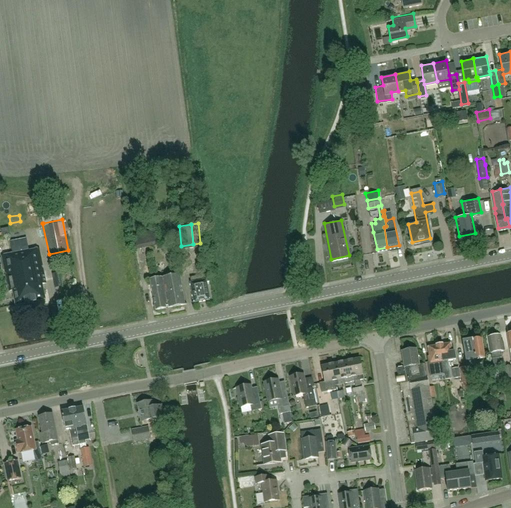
[(157,241),(154,227),(132,232),(135,246),(157,241)]
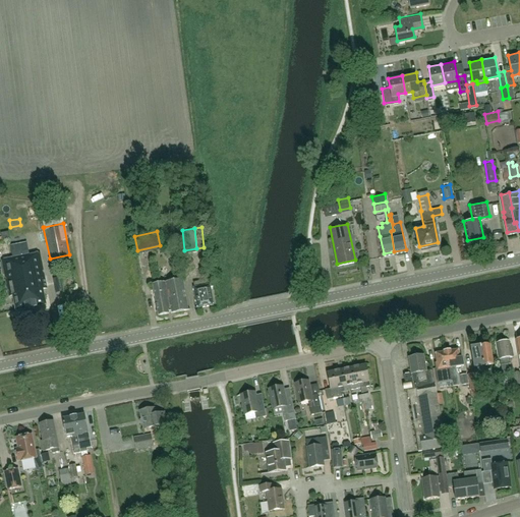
[(11,254),(19,290),(22,289),(25,305),(45,301),(42,285),(46,285),(39,249),(11,254)]
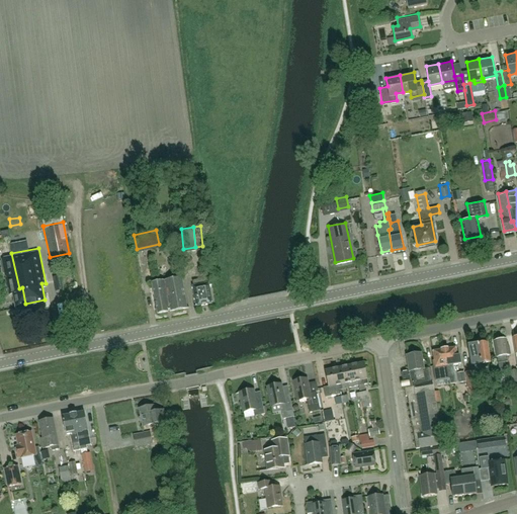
[(19,288),(11,253),(1,255),(8,291),(11,290),(14,306),(25,304),(22,287),(19,288)]
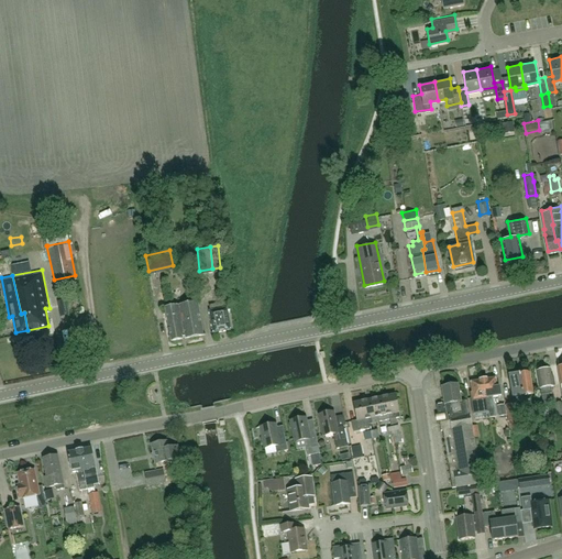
[(228,297),(208,302),(209,307),(208,307),(212,329),(230,326),(227,306),(230,306),(228,297)]
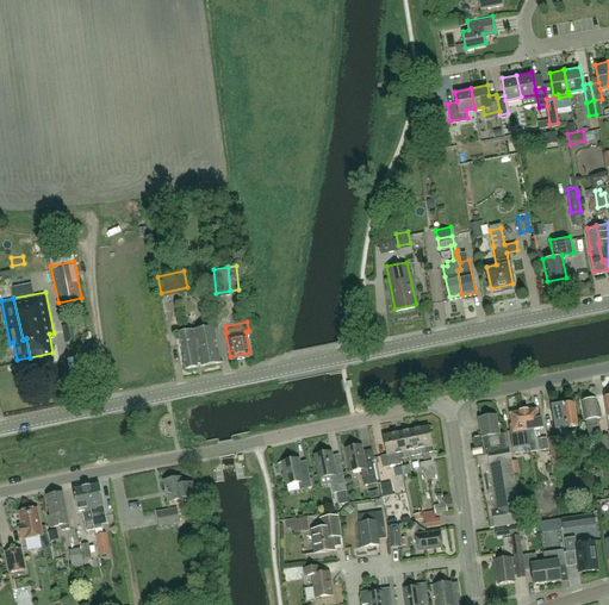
[(197,361),(199,361),(199,362),(219,359),(213,323),(178,329),(185,366),(197,363),(197,361)]
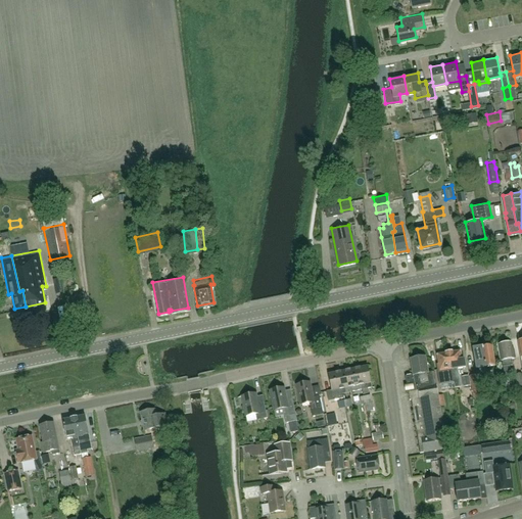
[(515,356),(514,346),(512,346),(511,339),(499,341),(502,358),(504,371),(511,370),(510,363),(512,363),(511,357),(515,356)]
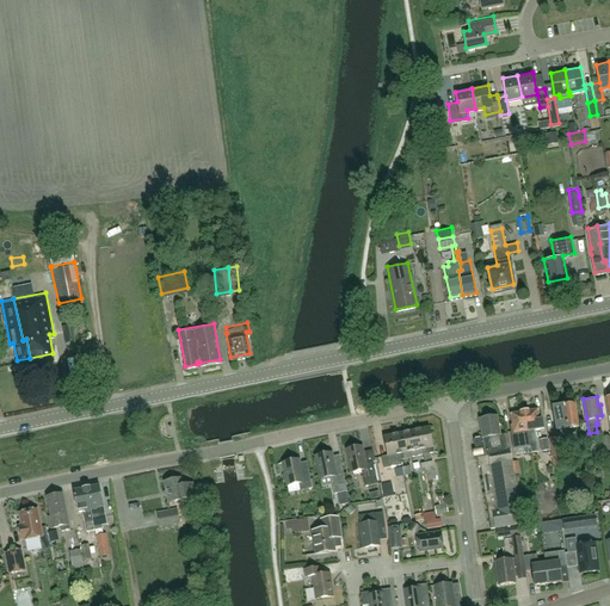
[(572,397),(564,399),(564,402),(553,403),(556,427),(578,424),(574,400),(572,400),(572,397)]
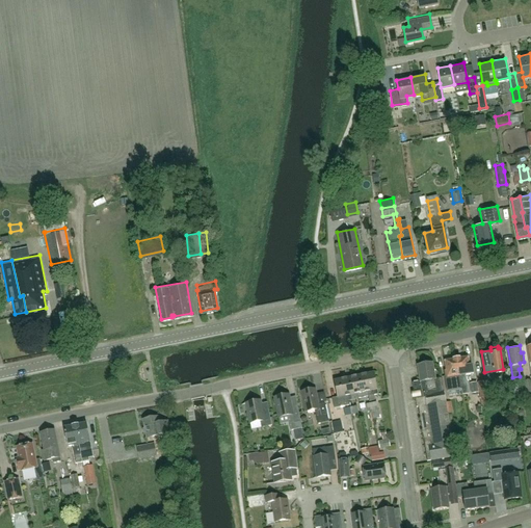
[(468,353),(455,355),(458,372),(461,393),(468,391),(465,371),(473,370),(472,362),(470,362),(468,353)]
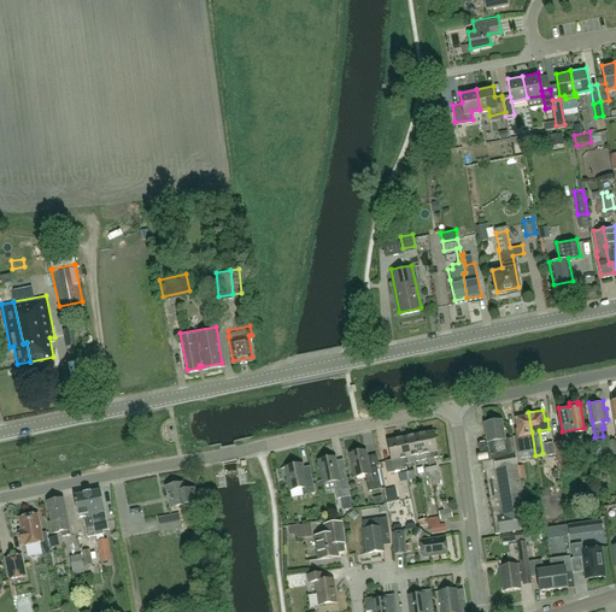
[(522,434),(532,431),(528,412),(515,415),(517,425),(515,425),(516,434),(515,434),(517,449),(526,448),(522,434)]
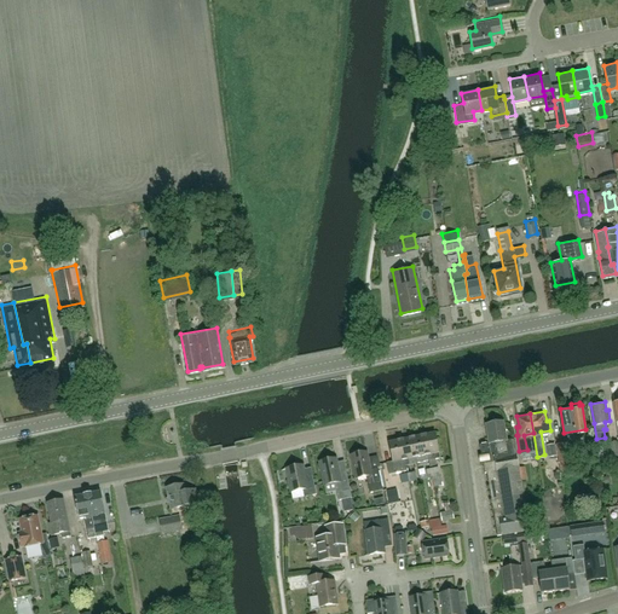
[(503,418),(485,421),(489,439),(506,438),(503,418)]
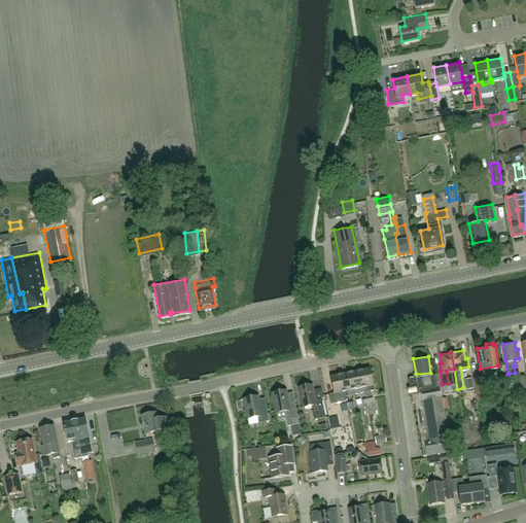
[(370,365),(359,368),(363,389),(364,394),(370,392),(369,388),(374,387),(370,365)]
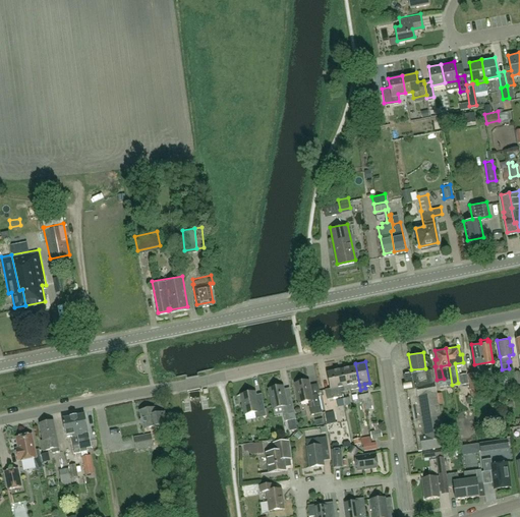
[(359,385),(355,363),(345,365),(349,383),(350,387),(359,385)]
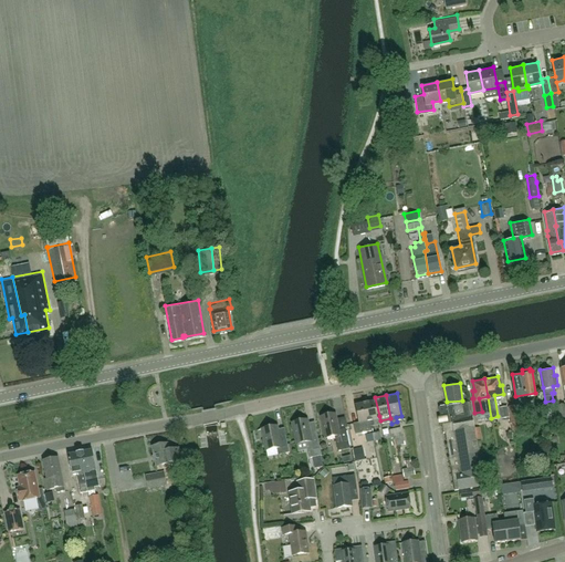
[(379,416),(375,397),(365,399),(369,423),(373,422),(372,417),(379,416)]
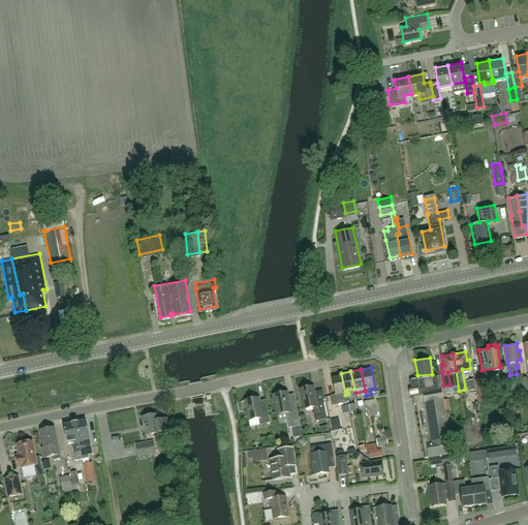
[(346,400),(345,395),(341,373),(331,375),(334,392),(330,393),(332,403),(346,400)]
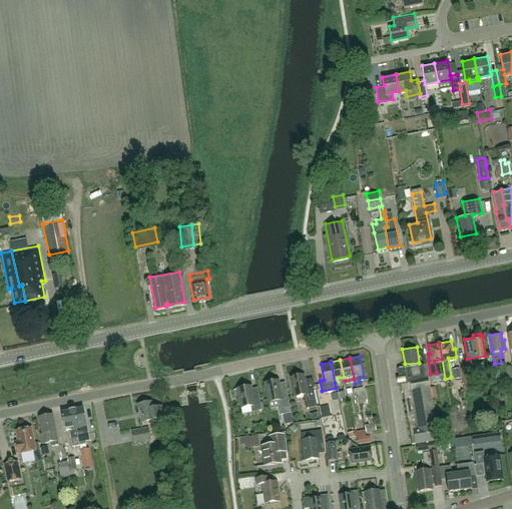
[(403,389),(411,441),(437,437),(429,385),(425,362),(419,363),(405,364),(397,366),(401,389),(403,389)]
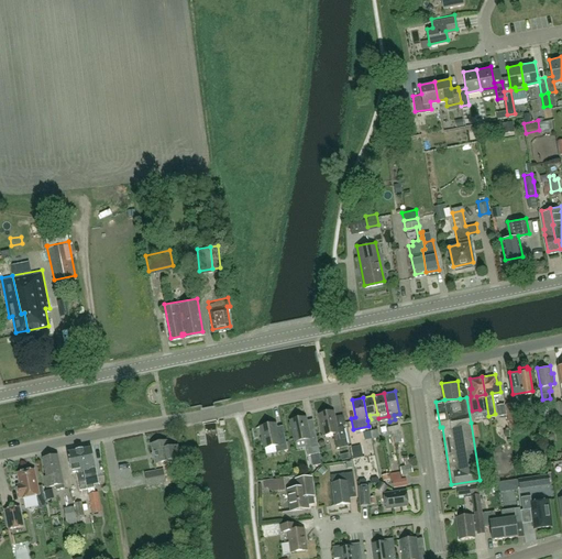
[(511,399),(504,401),(505,412),(507,417),(515,415),(511,399)]
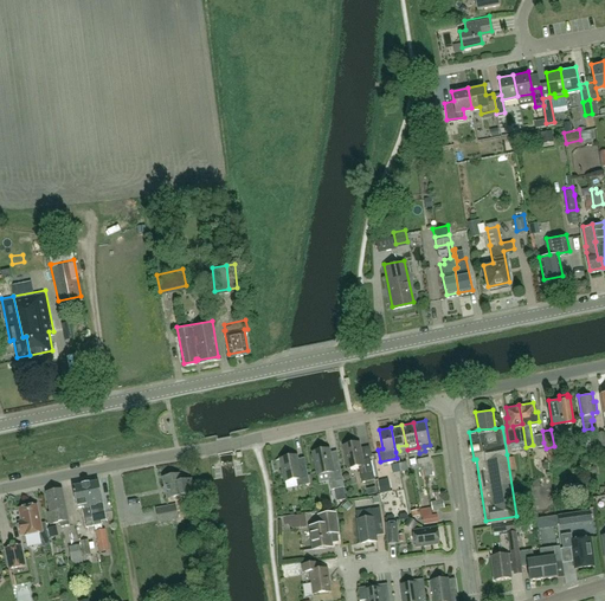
[(544,443),(542,431),(541,431),(534,432),(535,444),(544,443)]
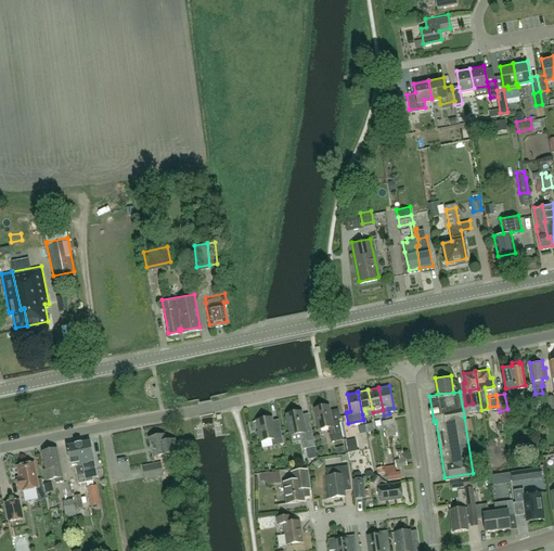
[(318,427),(327,425),(331,439),(343,437),(338,417),(332,418),(329,402),(313,406),(318,427)]
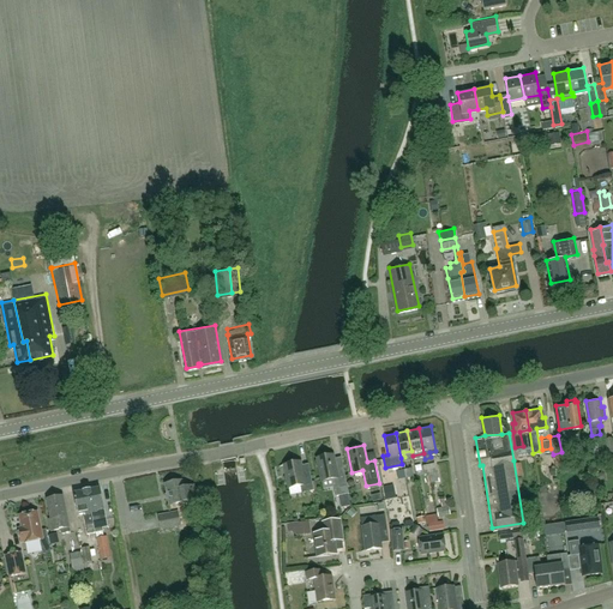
[(332,451),(316,454),(320,478),(331,476),(335,493),(348,490),(343,465),(336,468),(332,451)]
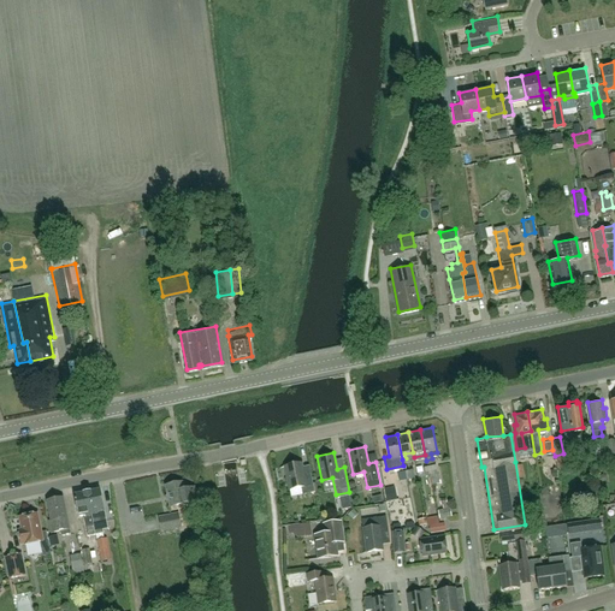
[(301,492),(302,492),(314,488),(311,474),(303,475),(301,460),(284,463),(289,487),(300,485),(301,492)]
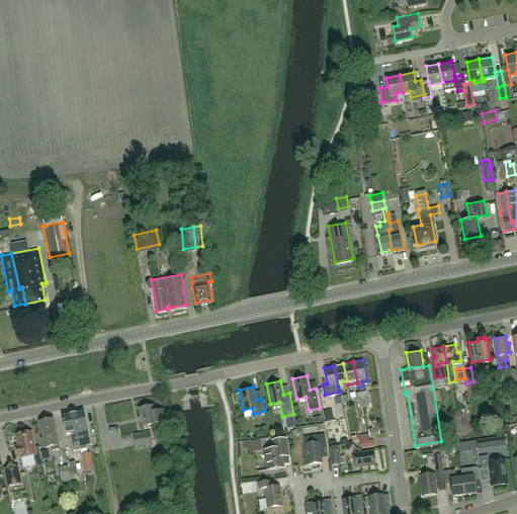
[(362,405),(368,403),(365,389),(356,391),(357,397),(360,396),(362,405)]
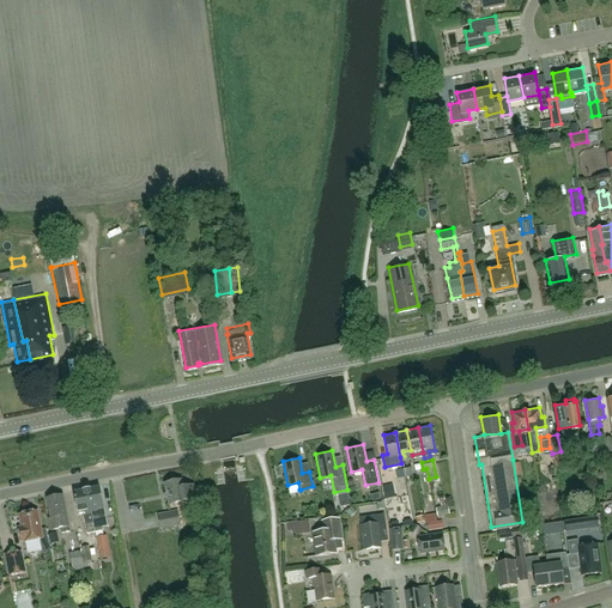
[(410,463),(394,467),(397,475),(404,473),(405,478),(412,476),(410,463)]
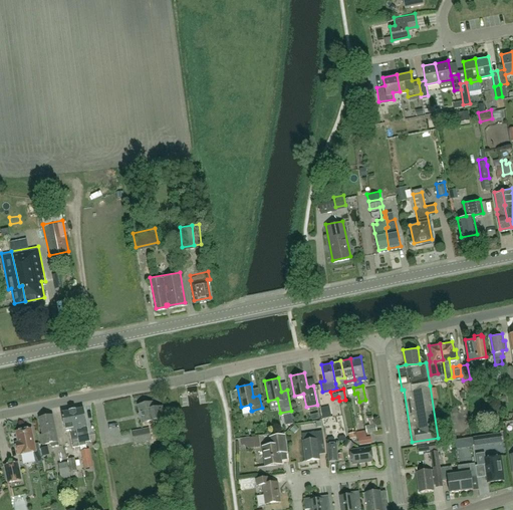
[(137,402),(141,420),(155,417),(164,415),(161,403),(153,405),(152,399),(137,402)]
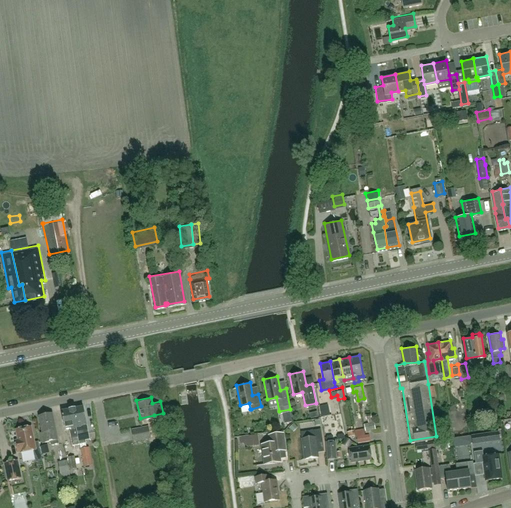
[(82,403),(71,405),(79,441),(85,439),(83,431),(88,430),(86,421),(82,403)]
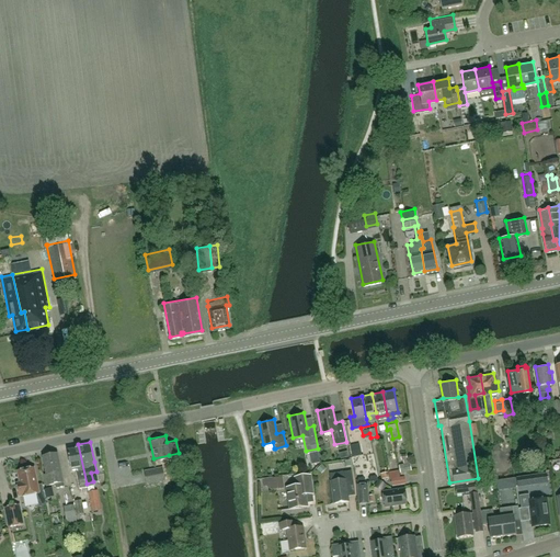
[(87,484),(78,444),(67,446),(70,467),(75,466),(79,485),(87,484)]
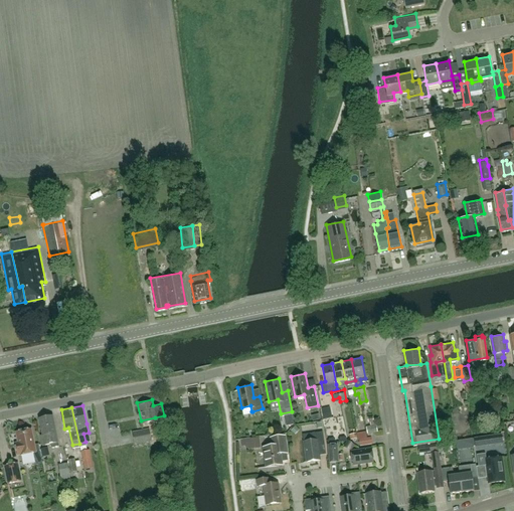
[(58,443),(55,429),(52,412),(38,415),(41,432),(39,433),(41,443),(49,441),(50,445),(58,443)]
